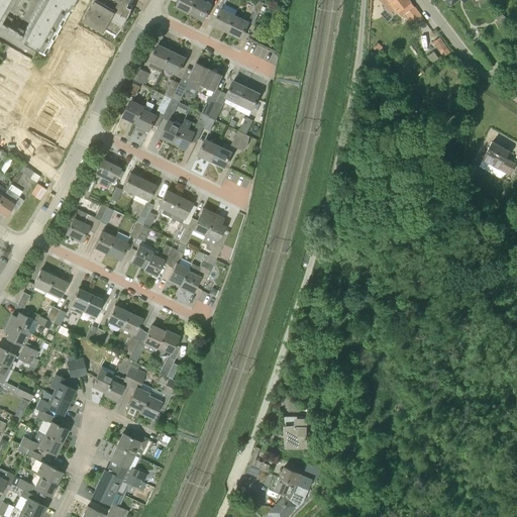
[(0,0),(0,28),(21,41),(43,54),(47,47),(52,40),(55,33),(60,25),(63,19),(67,12),(70,6),(73,0),(0,0)]
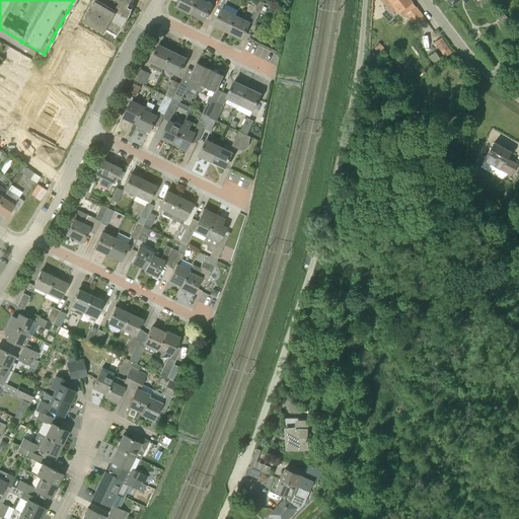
[(93,0),(82,20),(104,33),(105,31),(115,36),(122,28),(125,24),(127,20),(129,16),(131,12),(133,5),(130,3),(131,0),(93,0)]
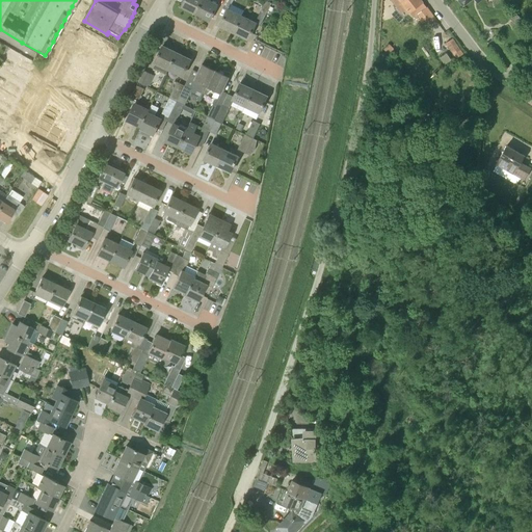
[(184,0),(182,6),(196,12),(202,0),(184,0)]
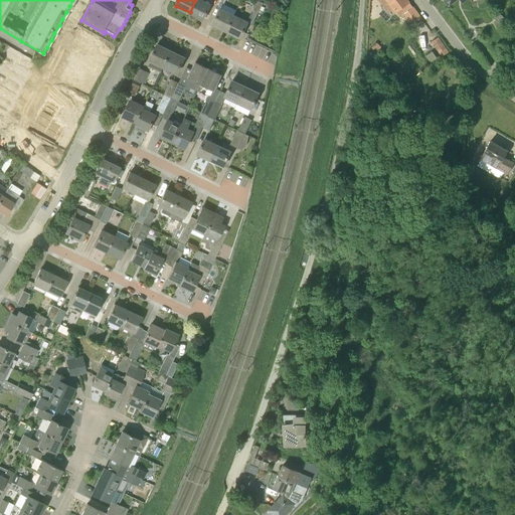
[(210,3),(203,0),(195,0),(190,12),(203,19),(210,3)]
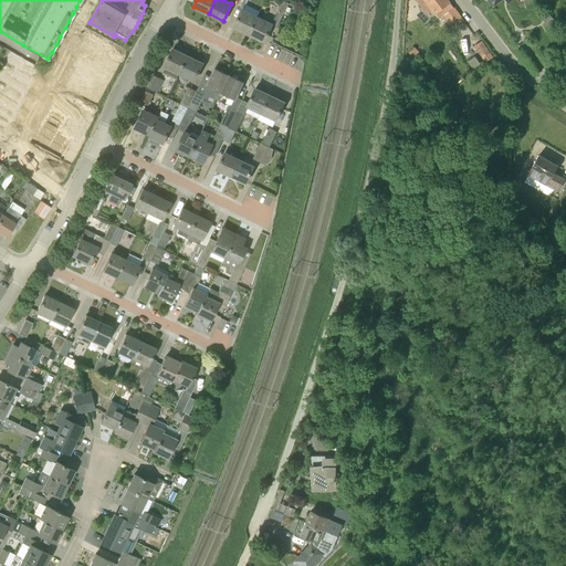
[(248,0),(240,0),(237,7),(242,10),(242,8),(244,9),(248,0)]
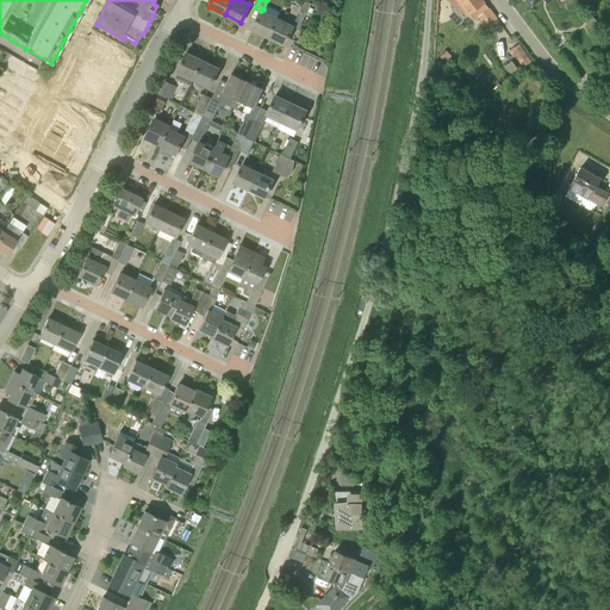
[(310,14),(313,6),(311,5),(312,4),(305,0),(304,0),(298,13),(305,17),(306,13),(310,14)]
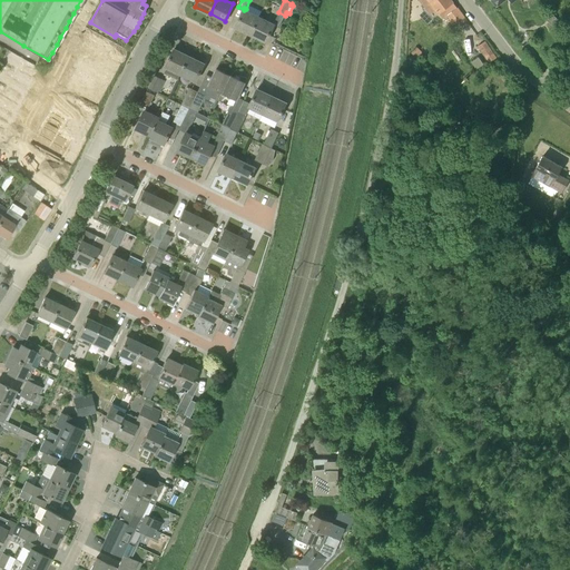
[(452,2),(450,0),(419,0),(421,3),(425,0),(426,0),(438,13),(442,10),(446,16),(452,11),(454,15),(445,20),(453,30),(467,20),(457,7),(453,2),(452,2)]
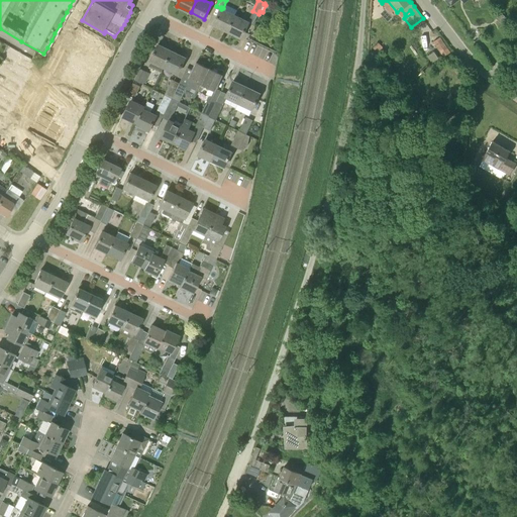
[(235,14),(223,8),(221,7),(221,9),(213,24),(227,30),(235,14)]
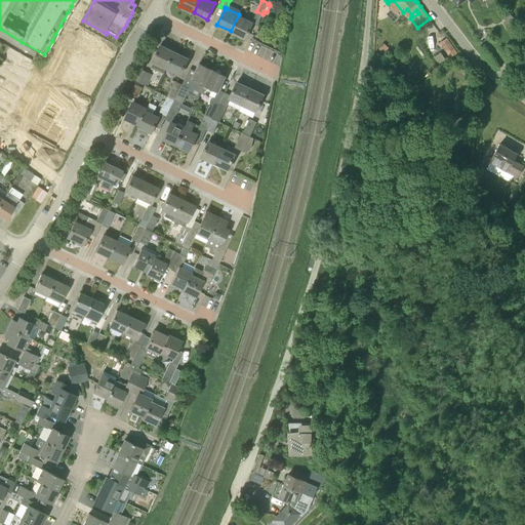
[(509,26),(515,21),(508,13),(502,19),(509,26)]
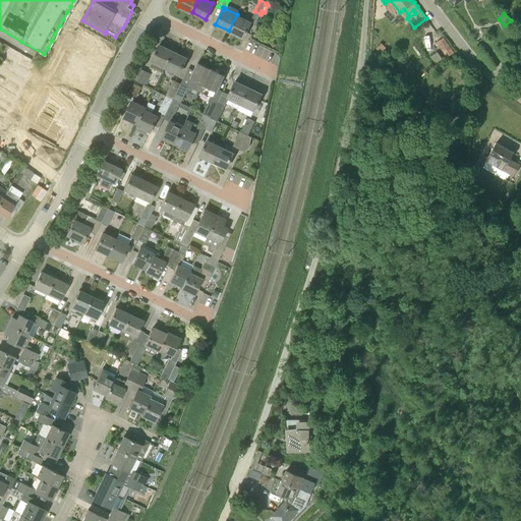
[(243,38),(251,21),(237,14),(229,31),(243,38)]
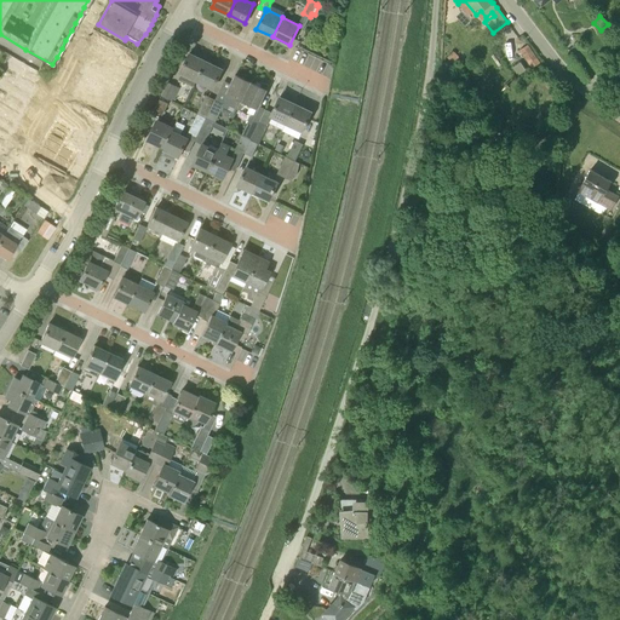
[(76,91),(108,105),(130,63),(110,53),(115,46),(93,35),(80,65),(87,69),(76,91)]
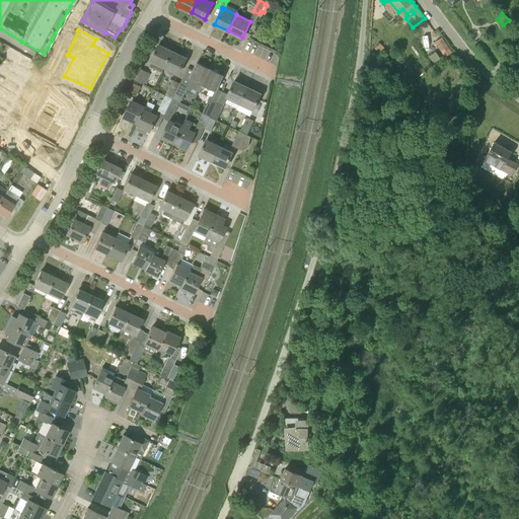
[(441,51),(448,47),(441,36),(434,41),(441,51)]
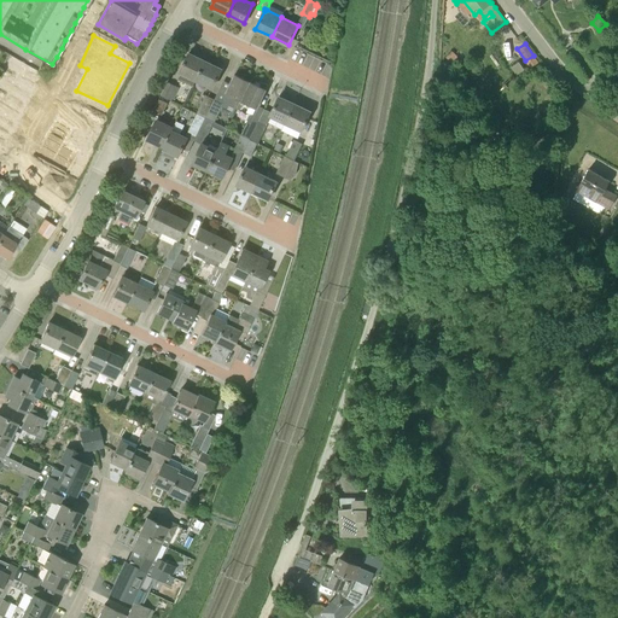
[(452,63),(458,57),(452,50),(445,56),(452,63)]
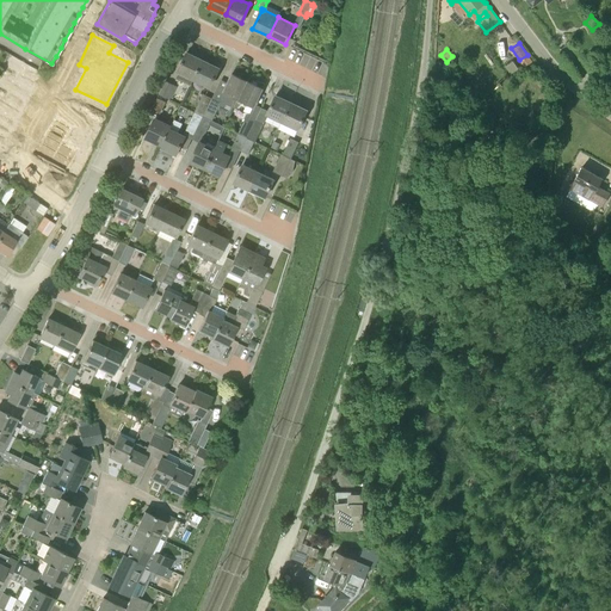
[(179,73),(195,80),(203,61),(187,53),(177,72),(179,73)]
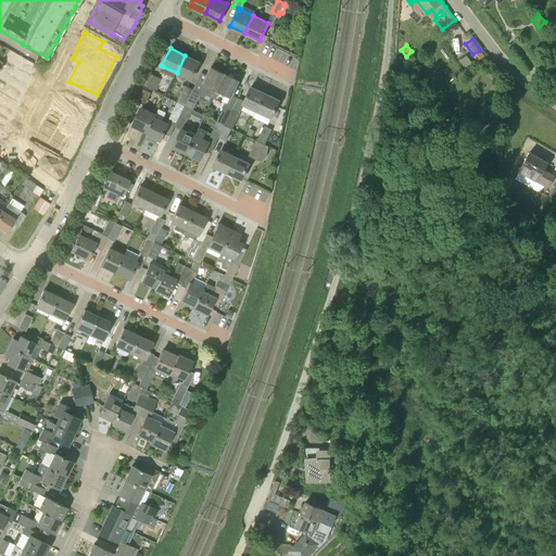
[(190,79),(199,62),(185,55),(177,73),(190,79)]
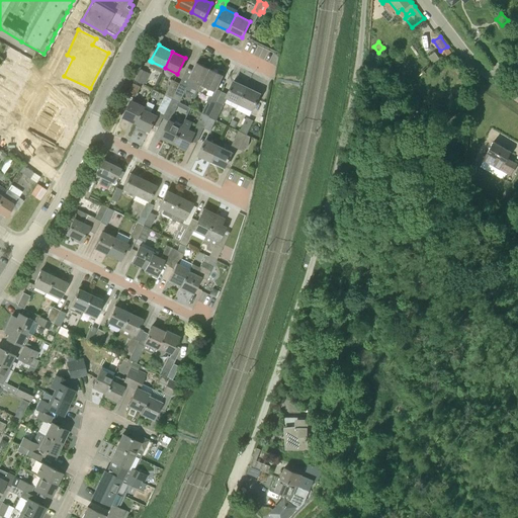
[(17,55),(11,60),(20,65),(15,72),(29,80),(33,74),(30,72),(33,66),(17,55)]
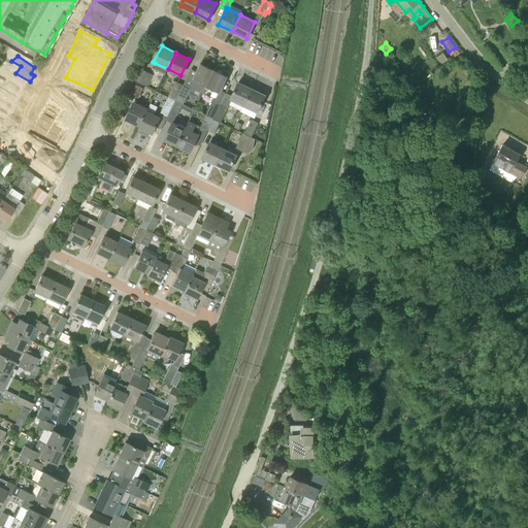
[(193,79),(190,87),(192,88),(203,93),(205,88),(213,70),(200,64),(193,79)]
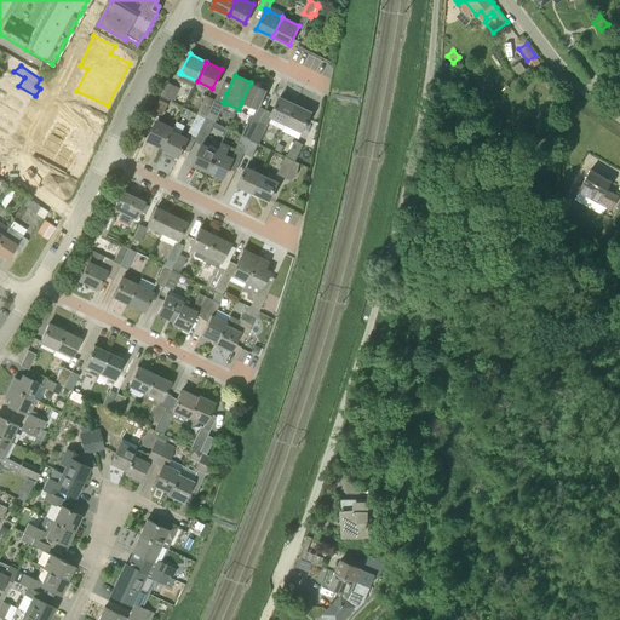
[(11,82),(6,92),(16,96),(13,102),(33,109),(35,104),(29,101),(33,95),(11,82)]
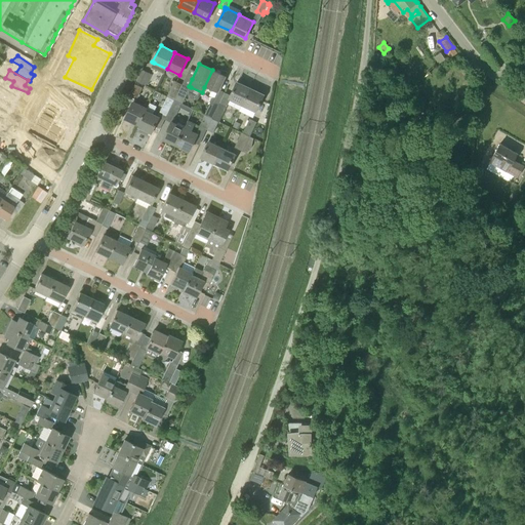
[(147,85),(152,74),(143,70),(137,80),(147,85)]
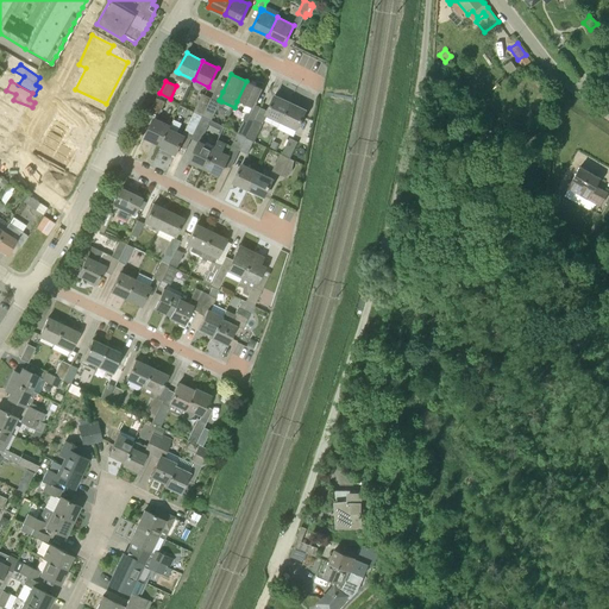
[(243,111),(246,113),(249,114),(255,104),(262,88),(246,81),(237,101),(245,105),(243,111)]
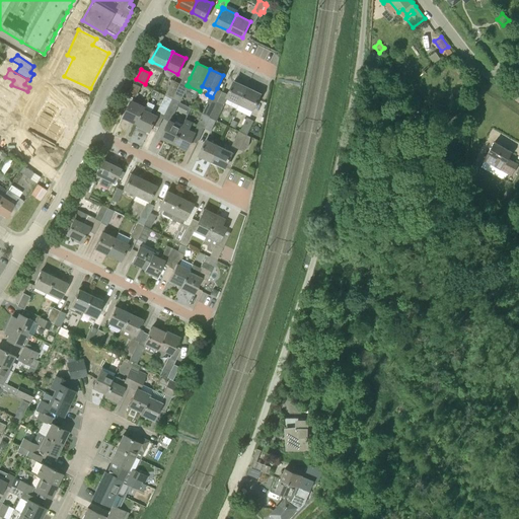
[(172,99),(179,83),(172,80),(165,95),(172,99)]
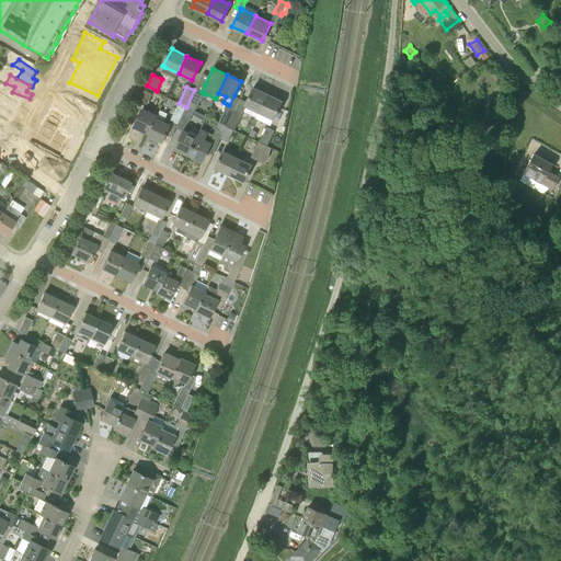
[(259,112),(267,94),(253,88),(244,105),(259,112)]
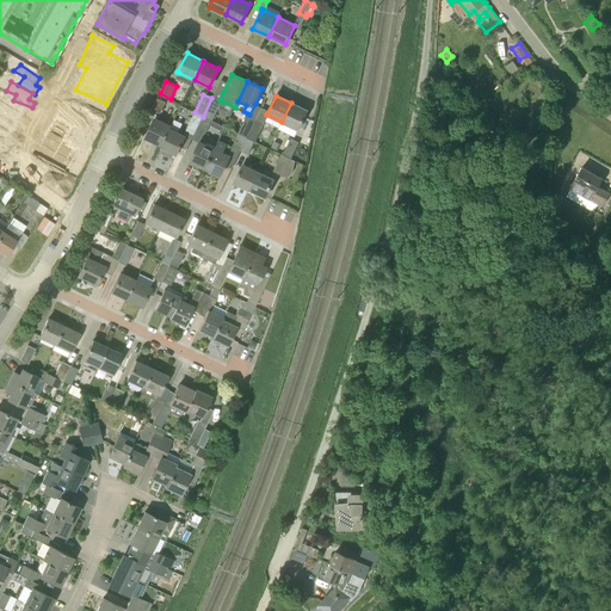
[(6,98),(1,109),(13,112),(12,119),(28,124),(31,117),(26,113),(28,106),(6,98)]
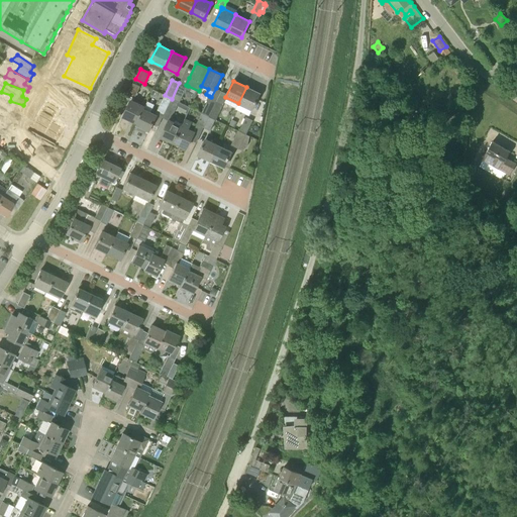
[(140,86),(133,83),(127,96),(134,99),(140,86)]
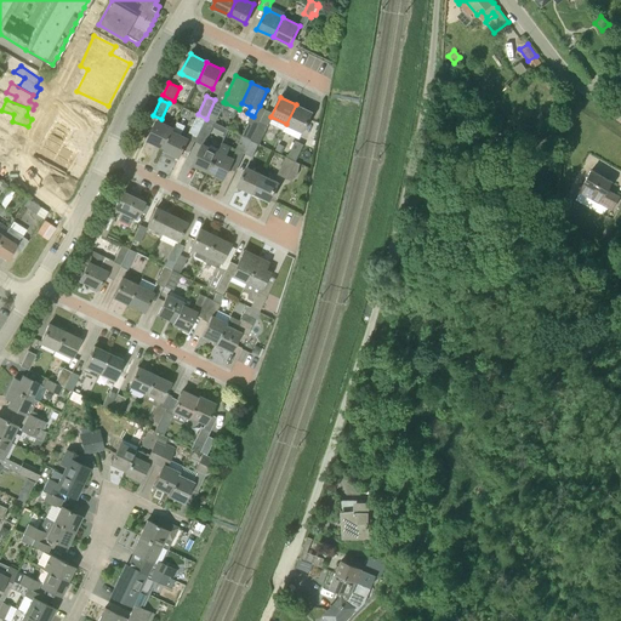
[(224,104),(215,100),(206,119),(215,123),(224,104)]
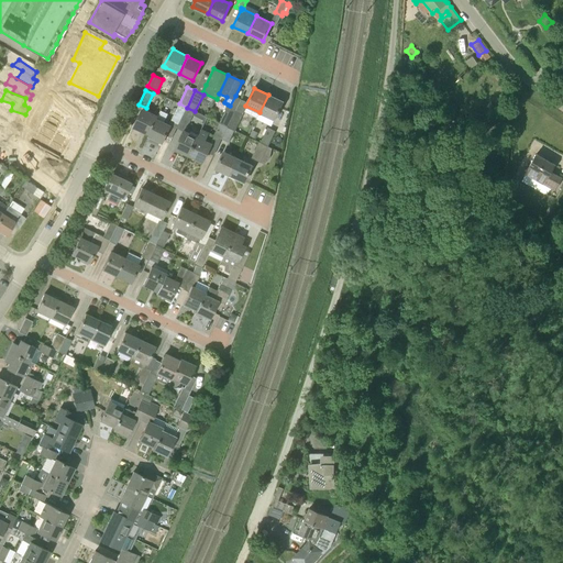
[(39,141),(33,150),(61,169),(66,155),(74,159),(84,143),(80,142),(97,112),(91,111),(97,103),(75,94),(72,101),(62,94),(39,141)]
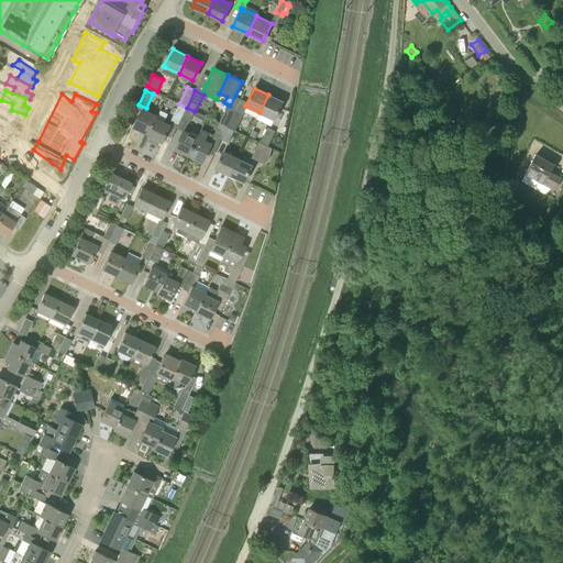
[(274,120),(283,101),(268,95),(260,112),(274,120)]
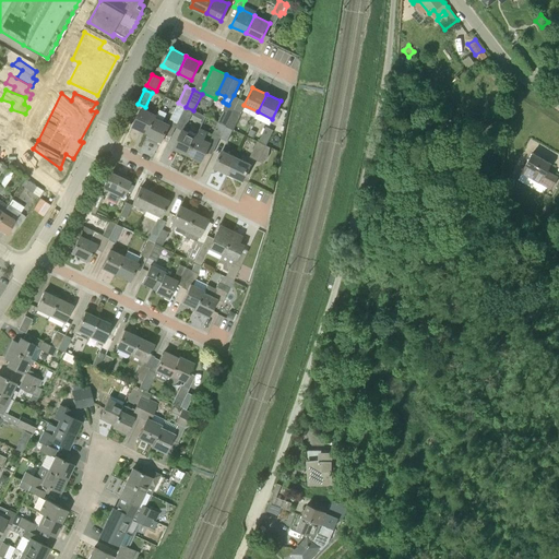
[(177,123),(180,118),(186,107),(178,103),(169,120),(177,123)]
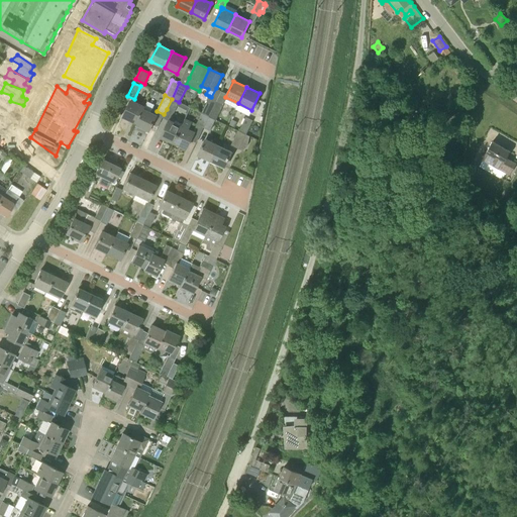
[(211,97),(209,96),(202,113),(210,117),(217,101),(216,101),(217,99),(211,97)]
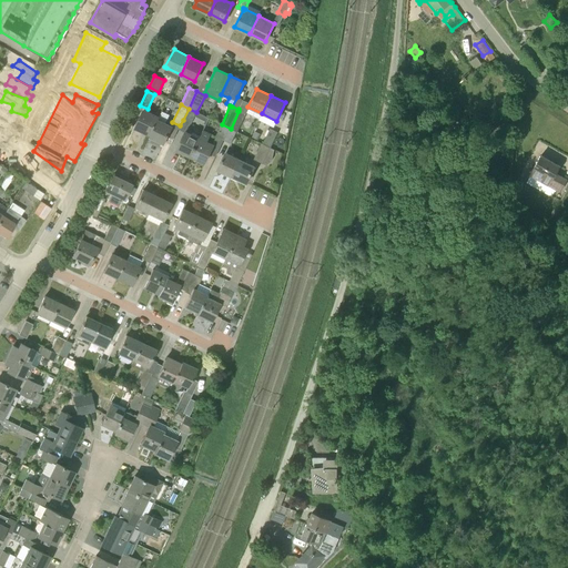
[(0,107),(0,120),(9,122),(6,129),(21,134),(22,128),(18,125),(21,115),(0,107)]
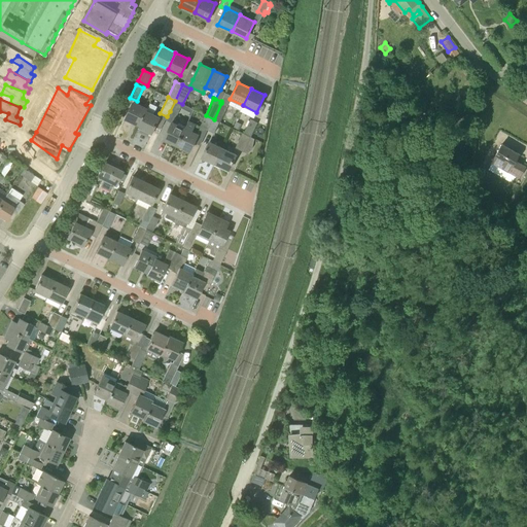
[(148,107),(136,102),(134,101),(127,118),(140,125),(139,127),(140,128),(148,110),(147,110),(148,107)]
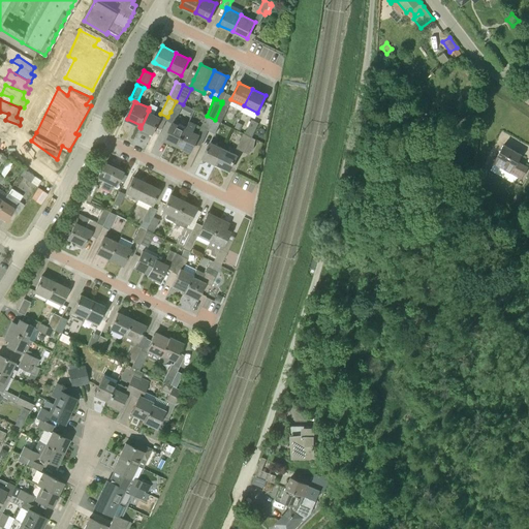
[(176,101),(170,112),(178,115),(183,104),(176,101)]
